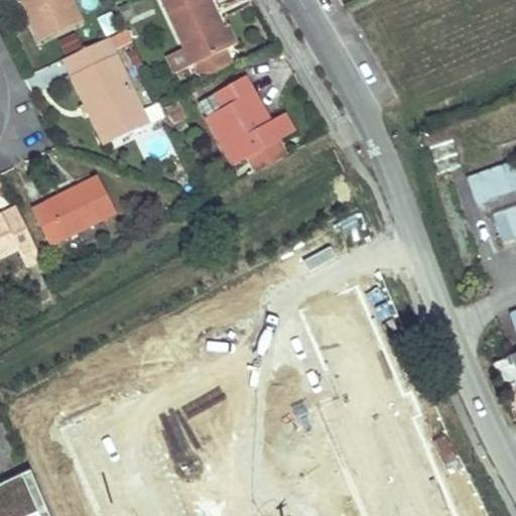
[(34,5),(32,0),(23,0),(27,8),(34,5)]
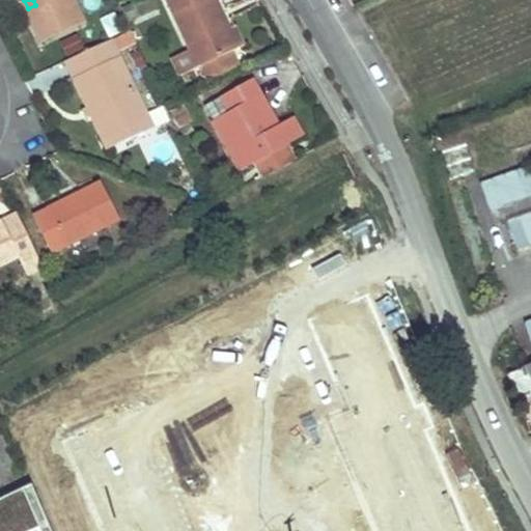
[(33,0),(35,5),(28,8),(44,40),(84,21),(74,0),(33,0)]
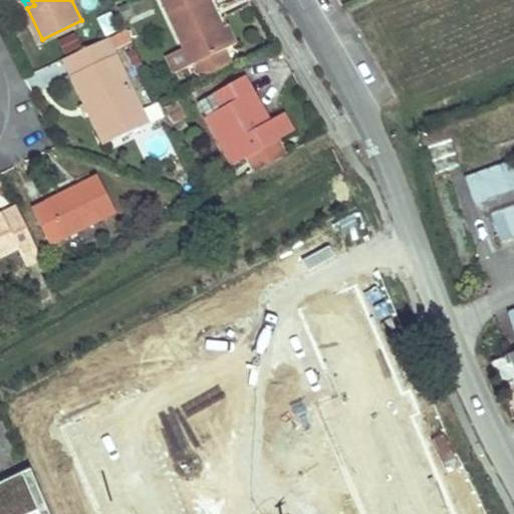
[(227,48),(204,0),(163,0),(201,77),(234,62),(228,48),(227,48)]
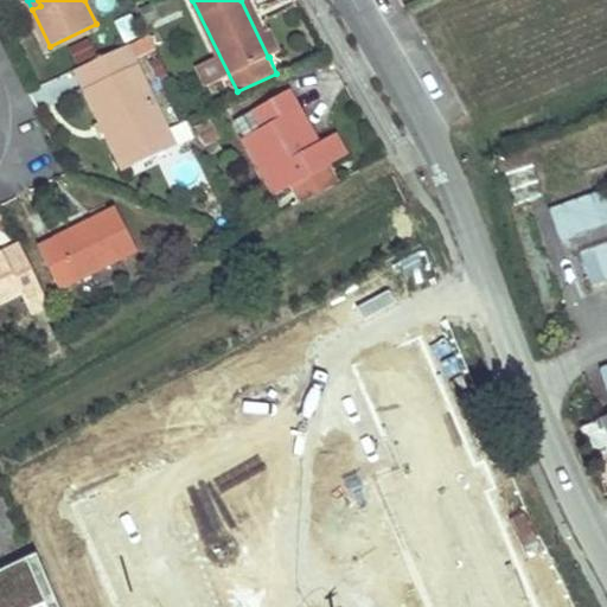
[(248,0),(241,0),(268,57),(269,57),(281,51),(270,30),(264,33),(248,0)]
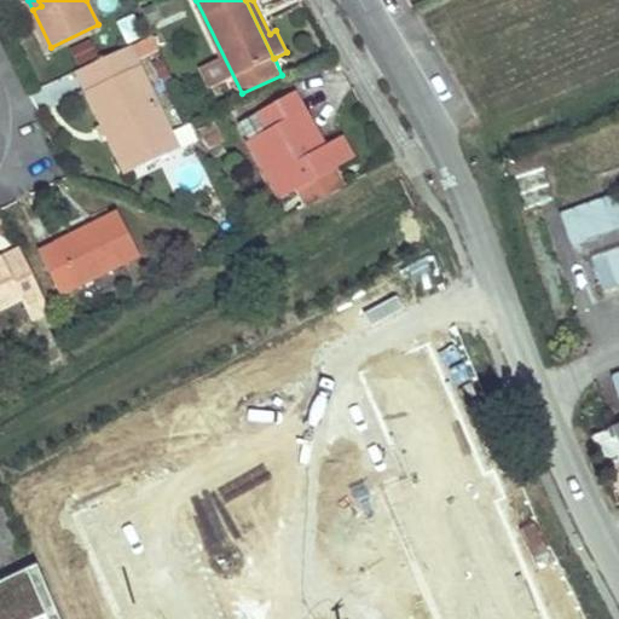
[(117,22),(129,45),(143,39),(132,16),(117,22)]
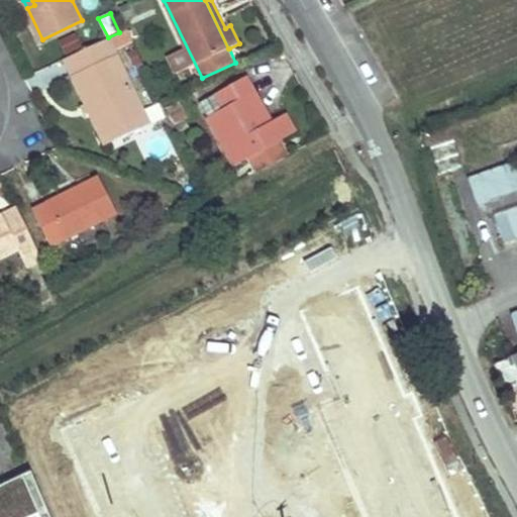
[(76,29),(58,37),(65,53),(83,44),(76,29)]
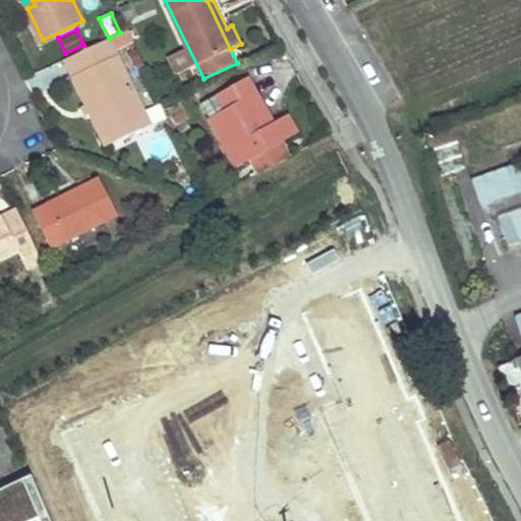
[(146,113),(116,50),(129,43),(124,31),(120,33),(109,38),(65,59),(101,134),(146,113)]
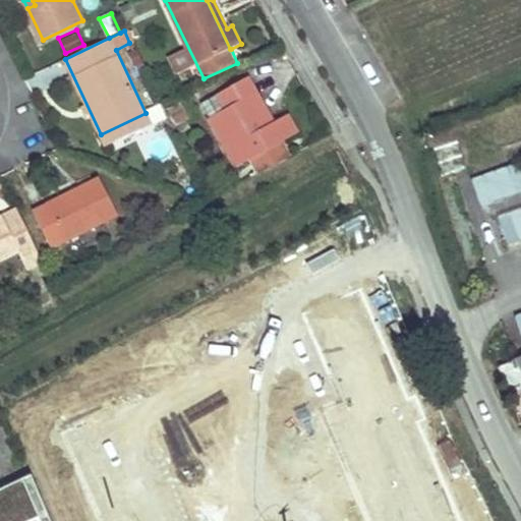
[(248,73),(220,90),(228,104),(212,113),(238,163),(252,155),(283,138),(298,129),(288,110),(273,118),(268,121),(258,105),(265,102),(248,73)]
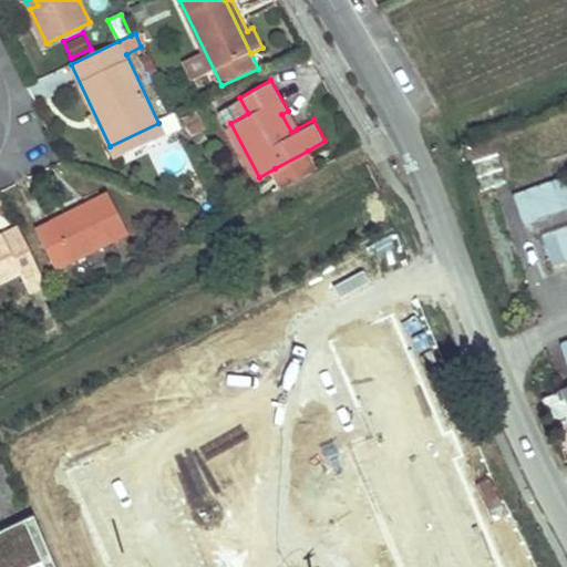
[(248,113),(239,98),(220,107),(230,123),(248,113)]
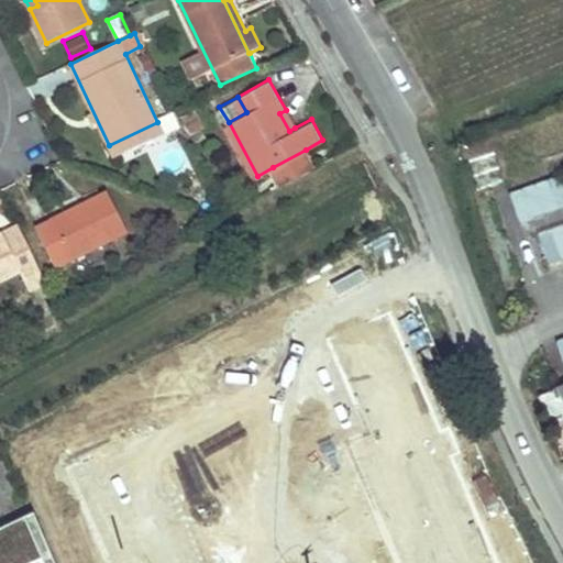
[(195,108),(180,114),(188,130),(202,123),(195,108)]
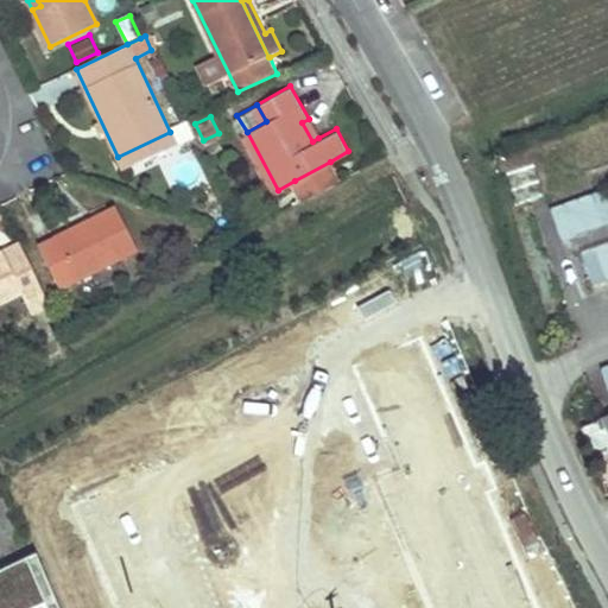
[(309,119),(302,122),(312,141),(318,138),(309,119)]
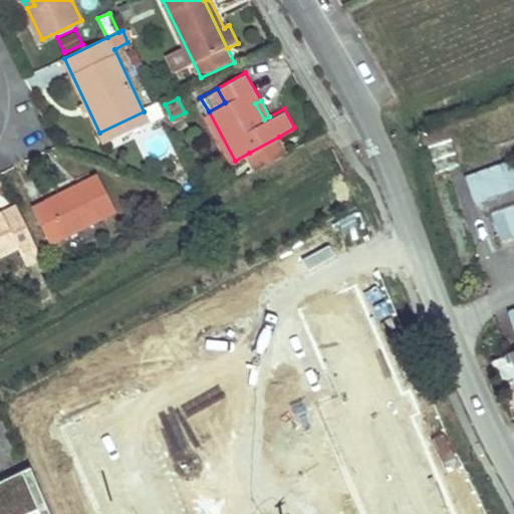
[(144,111),(99,133),(105,144),(150,122),(144,111)]
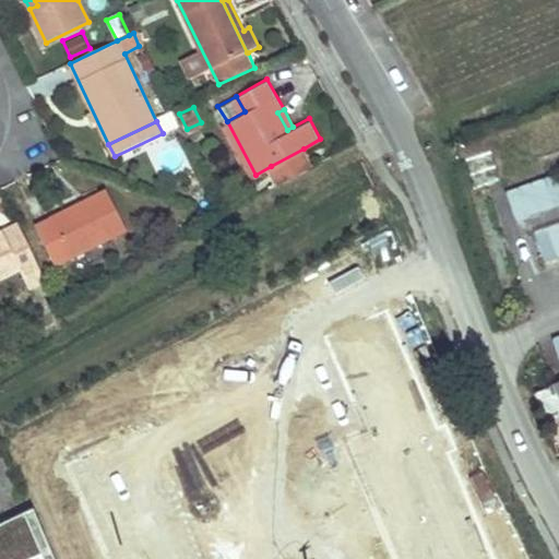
[(463,155),(474,188),(500,180),(490,146),(463,155)]
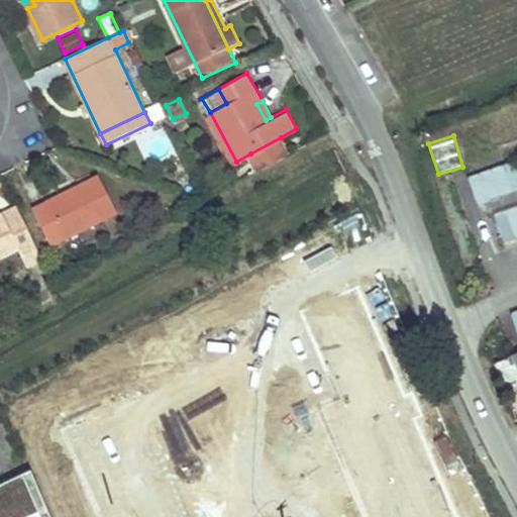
[(281,137),(250,153),(257,167),(288,149),(281,137)]
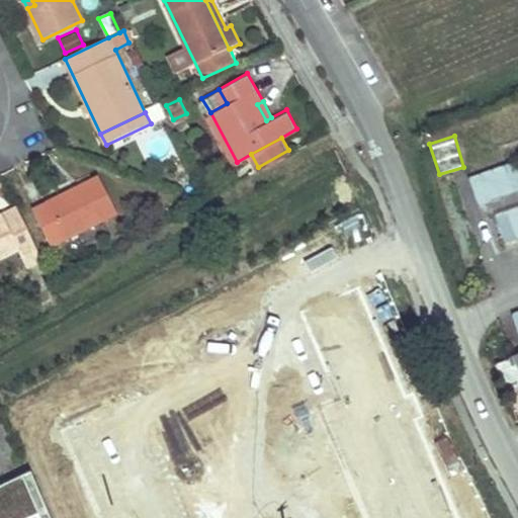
[(517,169),(514,160),(468,177),(481,208),(517,193),(517,169)]
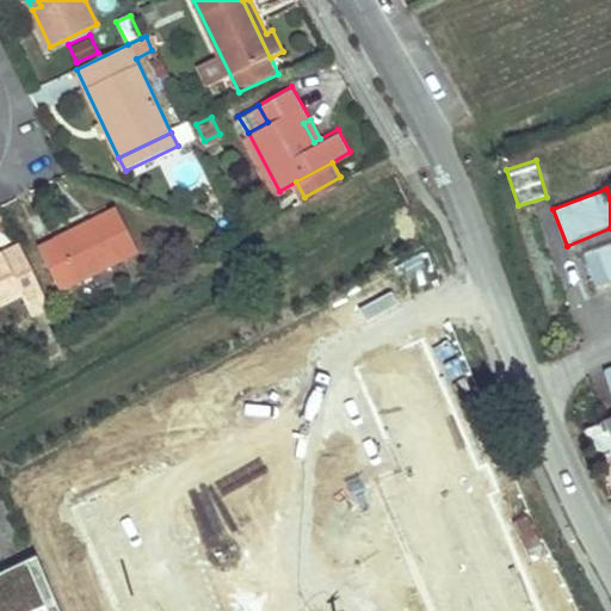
[(117,210),(41,248),(62,290),(139,252),(117,210)]
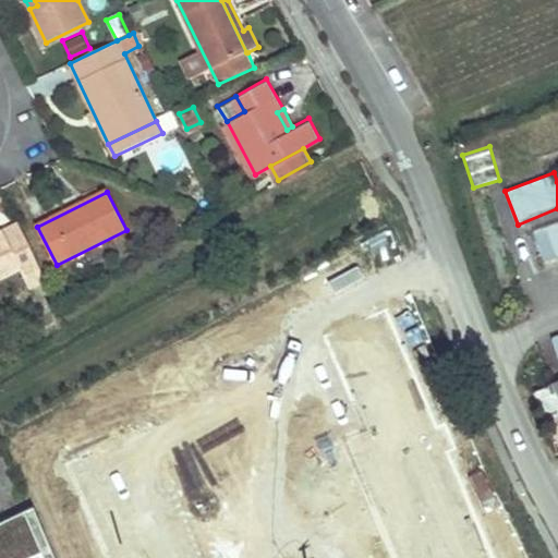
[(557,221),(533,229),(542,259),(557,255),(557,221)]
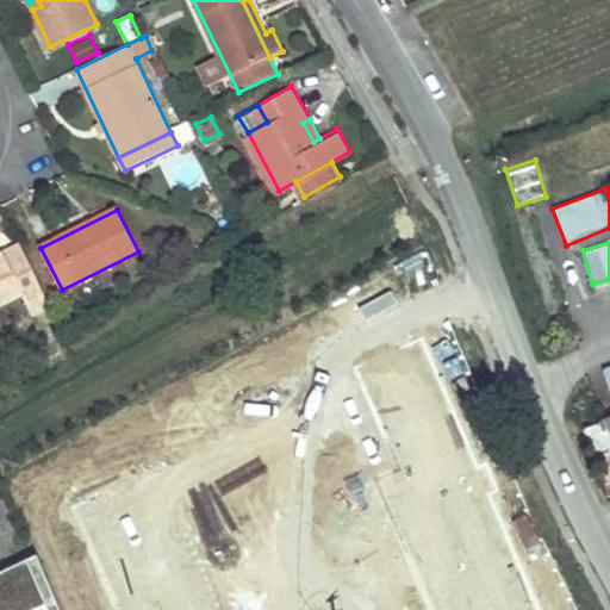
[(20,244),(0,254),(0,303),(23,292),(26,302),(44,293),(20,244)]
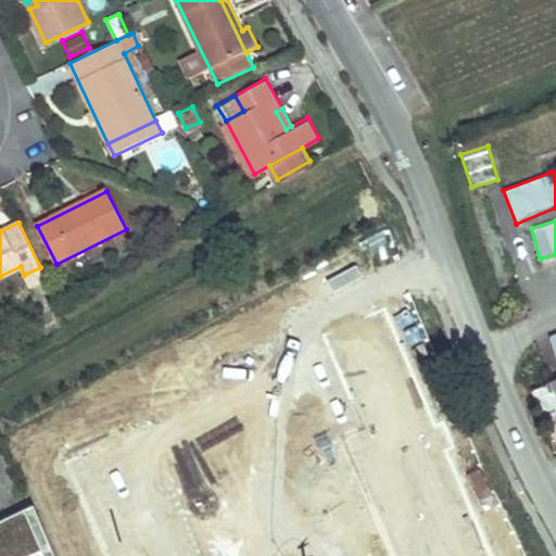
[(40,267),(24,275),(29,285),(46,277),(40,267)]
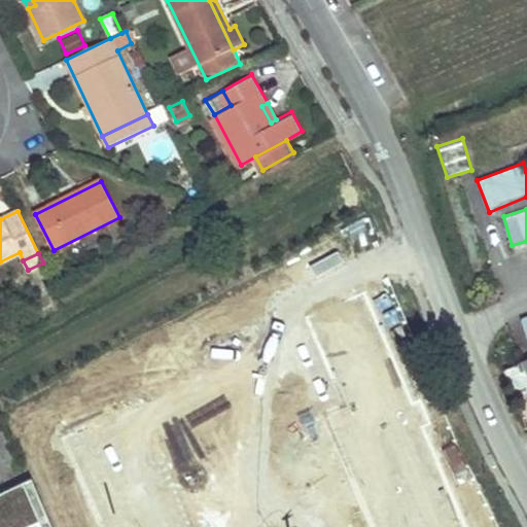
[(526,389),(526,360),(503,370),(512,395),(526,389)]
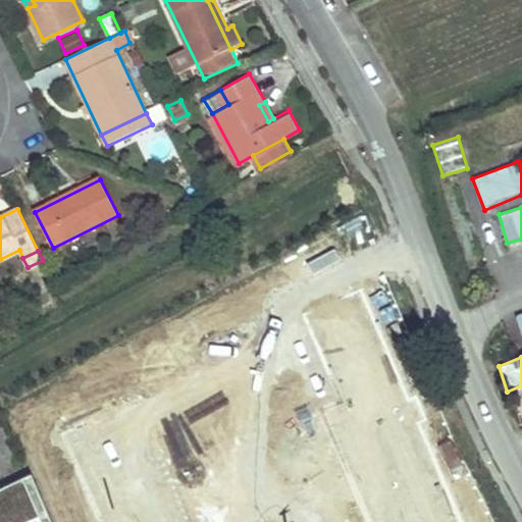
[(13,521),(30,475),(0,489),(0,521),(13,521)]
